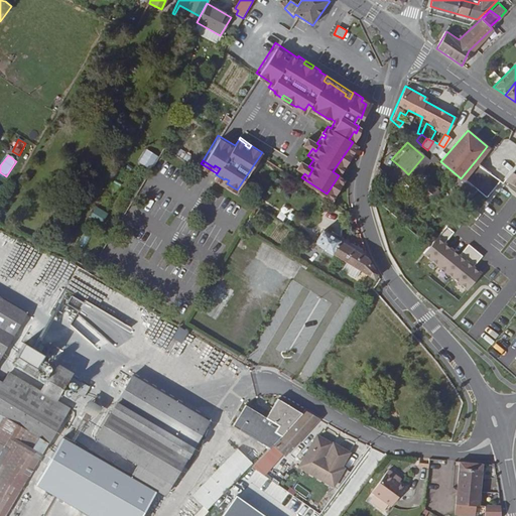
[(476,160),(461,178),(465,181),(469,184),(484,166),(481,164),(476,160)]
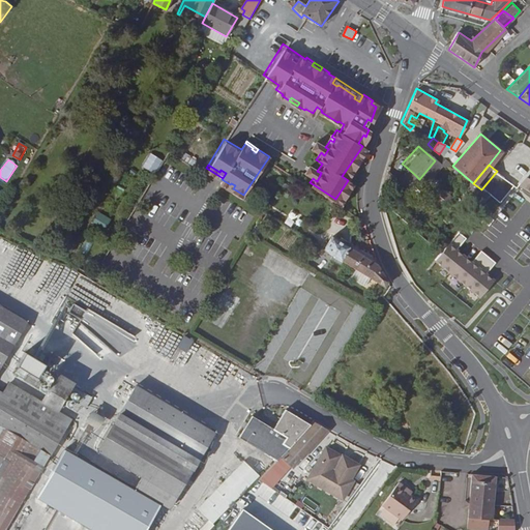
[(503,170),(497,165),(494,169),(497,171),(500,174),(503,170)]
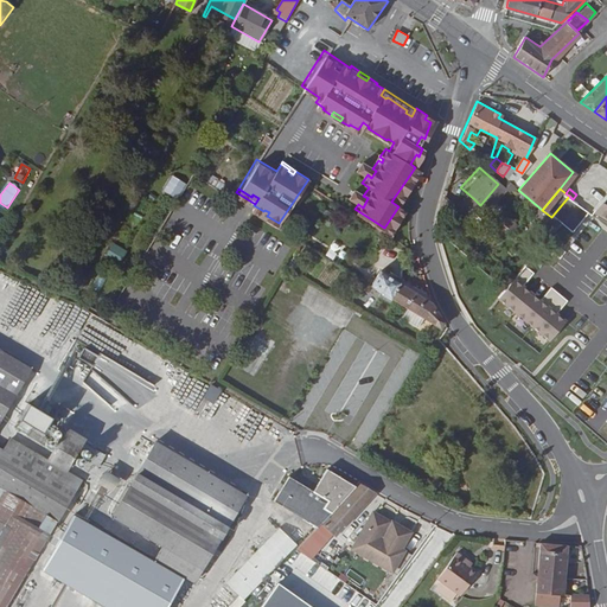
[(606,189),(593,206),(604,213),(604,215),(606,216),(606,189)]
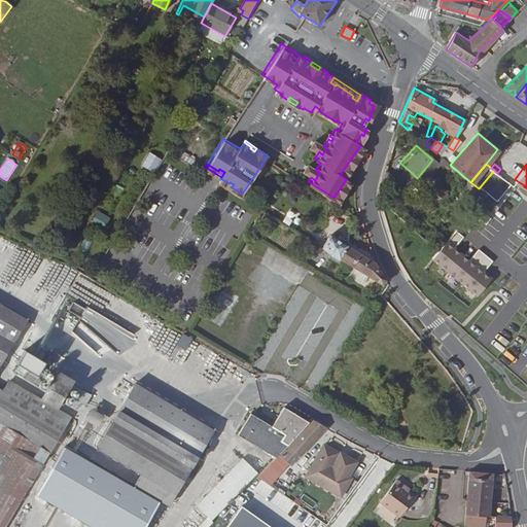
[(403,166),(391,179),(400,186),(412,173),(403,166)]
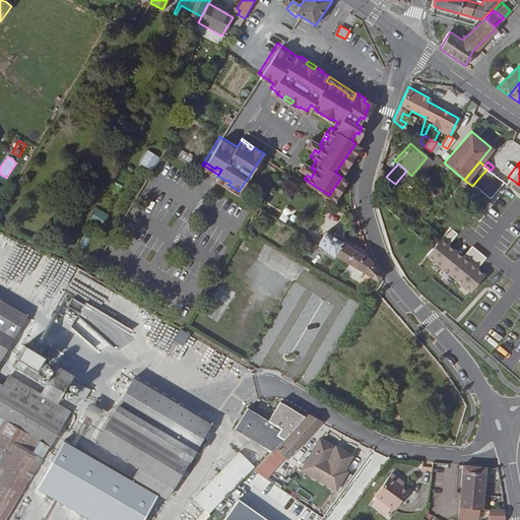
[(489,196),(502,179),(491,171),(488,168),(472,186),(476,190),(476,191),(478,188),(489,196)]
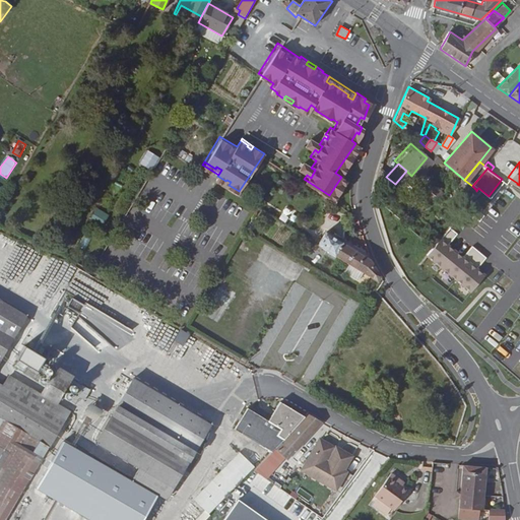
[(225,181),(217,176),(216,178),(229,185),(231,182),(226,180),(225,181)]
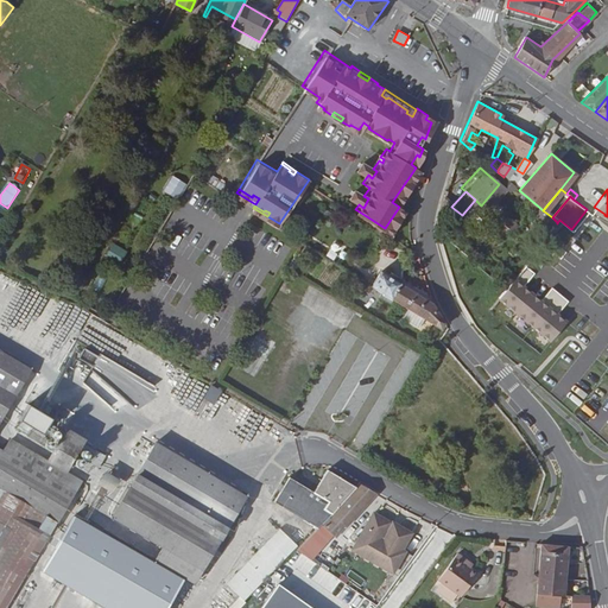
[(498,208),(492,215),(505,227),(512,219),(498,208)]
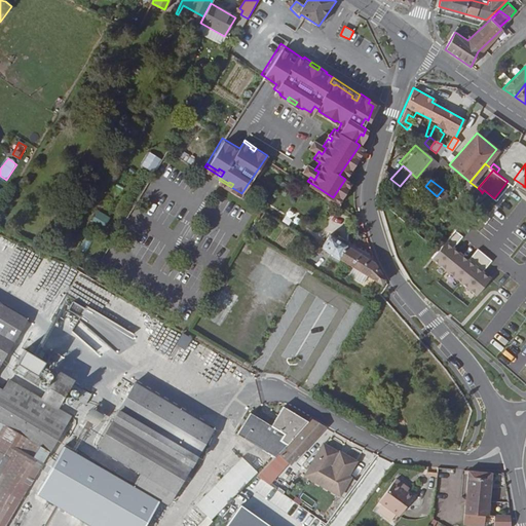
[(474,185),(471,189),(479,195),(482,192),(478,188),(474,185)]
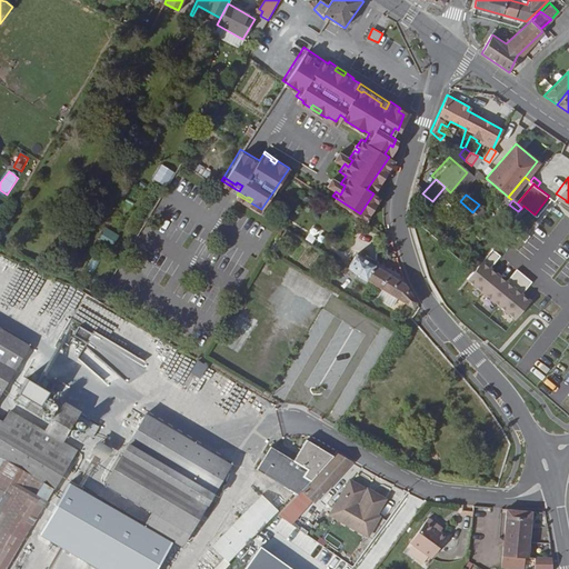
[(411,297),(397,275),(369,258),(357,249),(352,247),(343,261),(409,302),(411,297)]
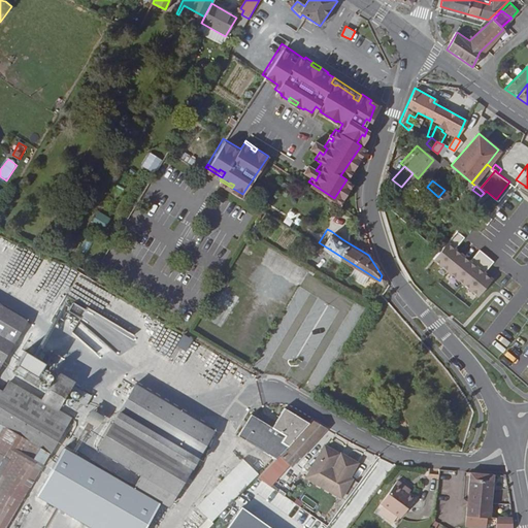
[(474,294),(487,278),(479,271),(489,260),(474,249),(465,259),(451,246),(460,235),(454,229),(430,256),(474,294)]
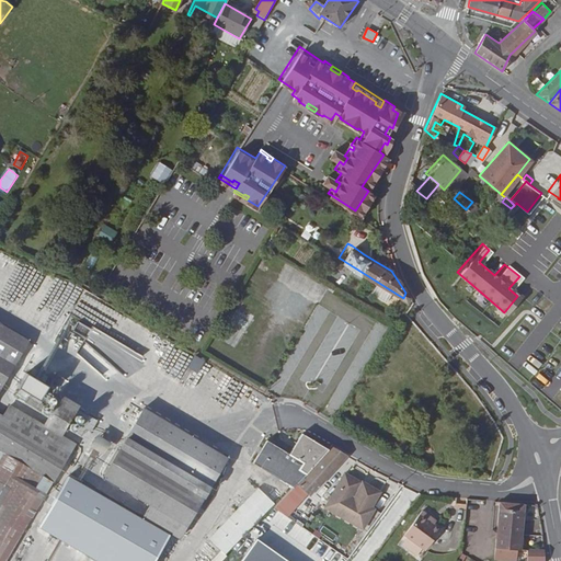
[(84,339),(75,357),(113,378),(116,371),(133,380),(146,356),(79,320),(72,332),(84,339)]
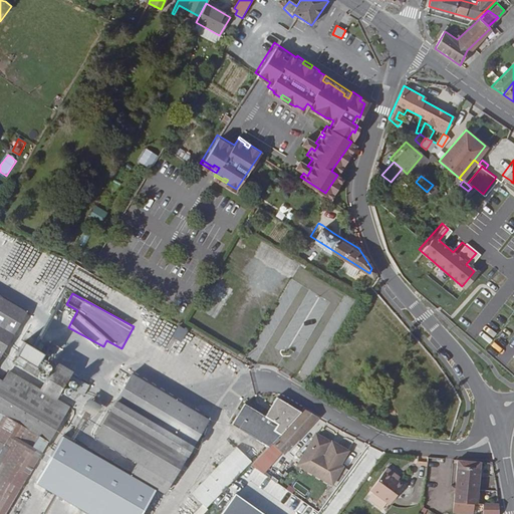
[(168,328),(175,332),(180,323),(173,318),(168,328)]
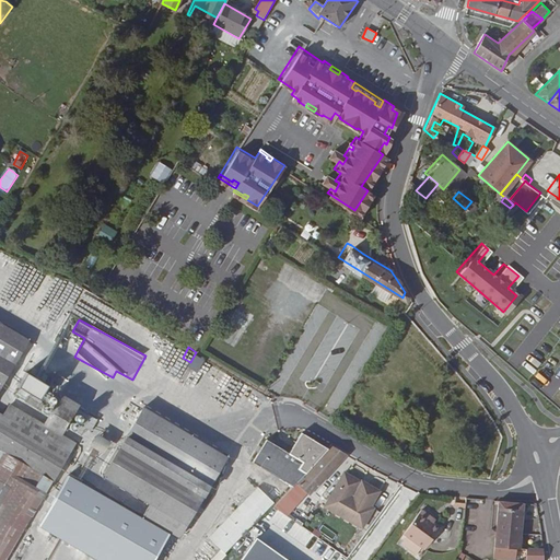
[(25,372),(19,386),(24,389),(31,375),(25,372)]
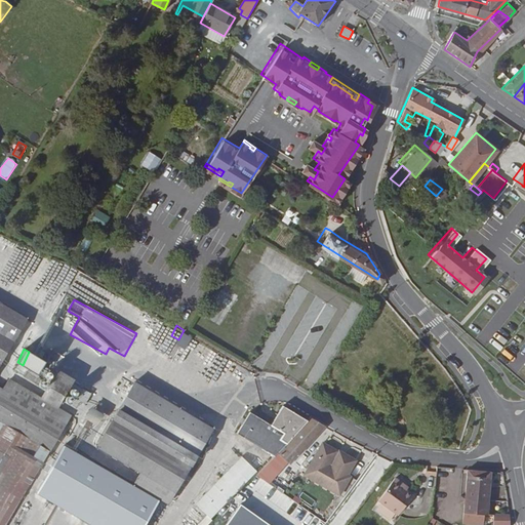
[(0,502),(49,409),(34,400),(49,369),(32,359),(14,391),(0,382),(0,502)]
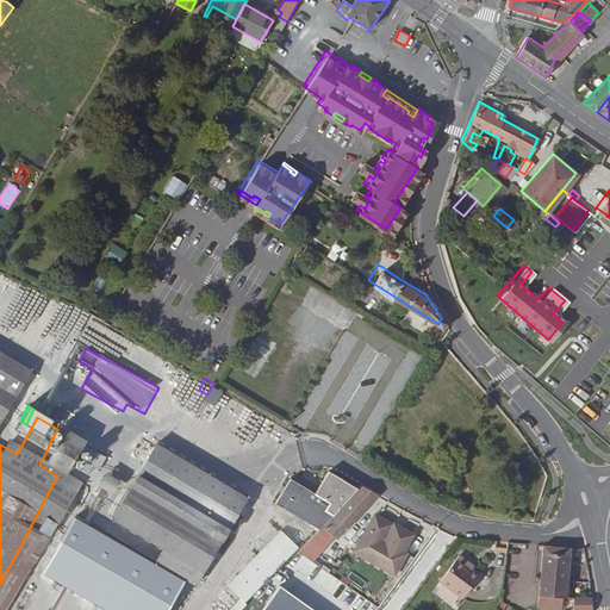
[(194,582),(241,495),(148,444),(106,518),(160,548),(153,559),(194,582)]
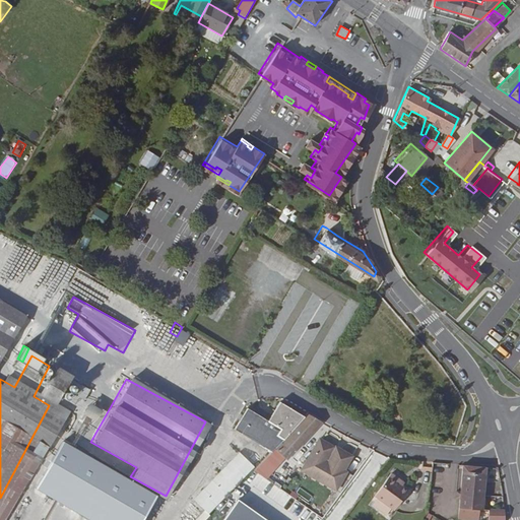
[(72,393),(86,399),(91,389),(76,383),(72,393)]
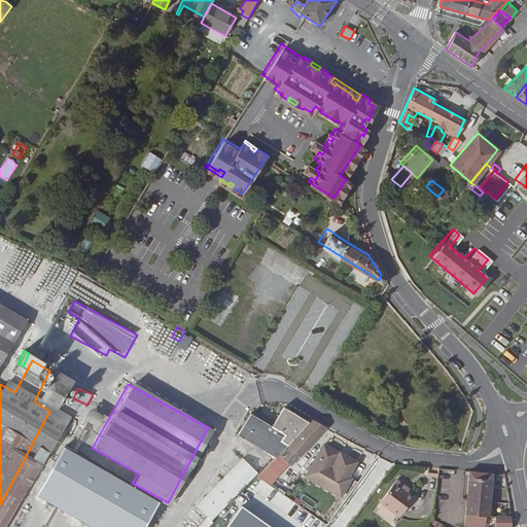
[(234,431),(273,457),(277,453),(309,421),(282,403),(271,424),(247,410),(234,431)]
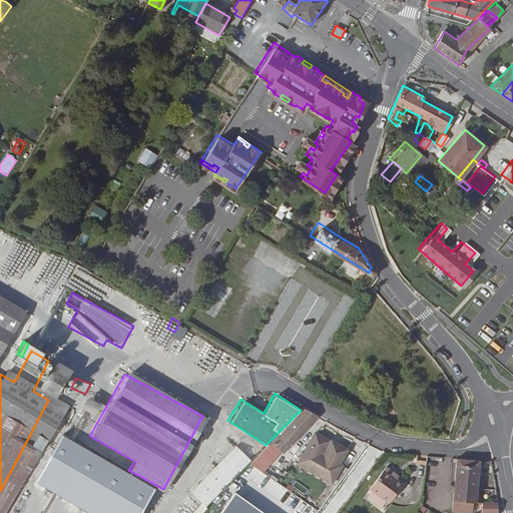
[(91,398),(84,409),(97,417),(103,406),(91,398)]
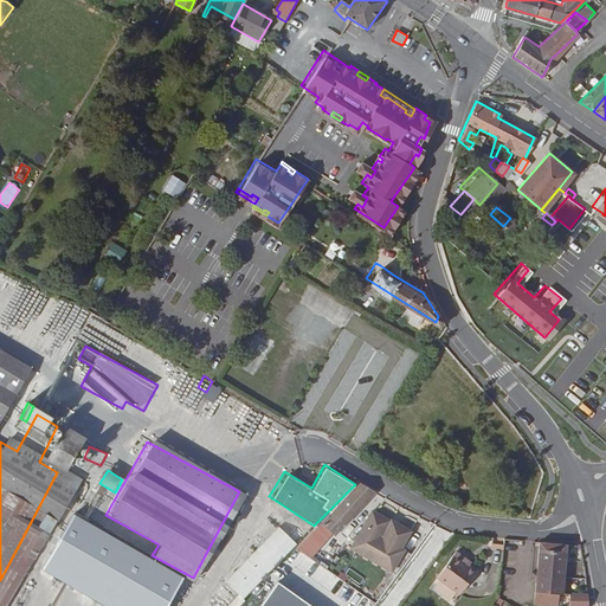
[(340,522),(343,524),(378,489),(360,478),(355,484),(318,521),(329,533),(340,522)]
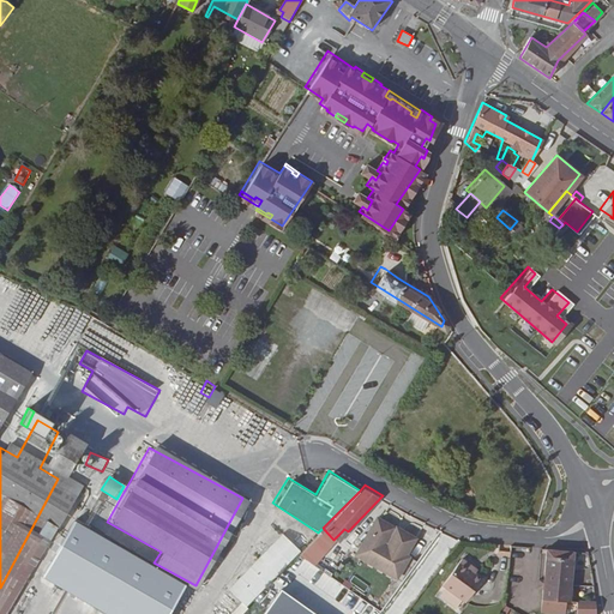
[(375,516),(355,559),(401,581),(421,537),(375,516)]
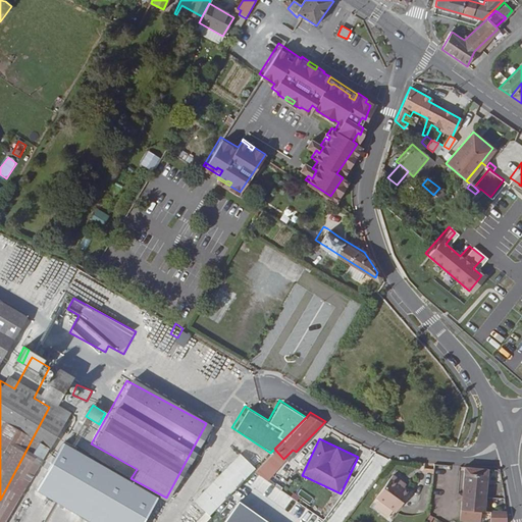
[(247,465),(230,449),(184,494),(201,511),(247,465)]
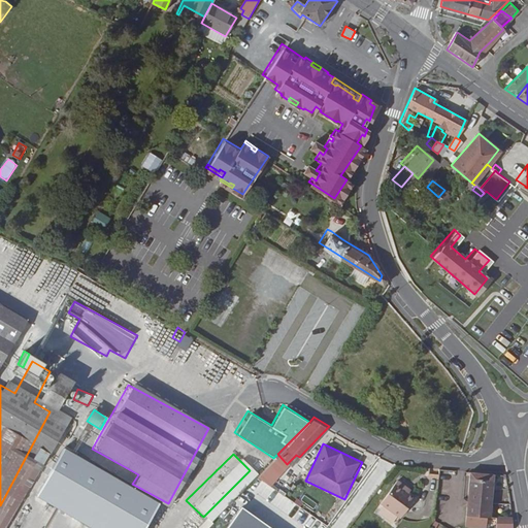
[(258,454),(250,463),(260,471),(267,463),(258,454)]
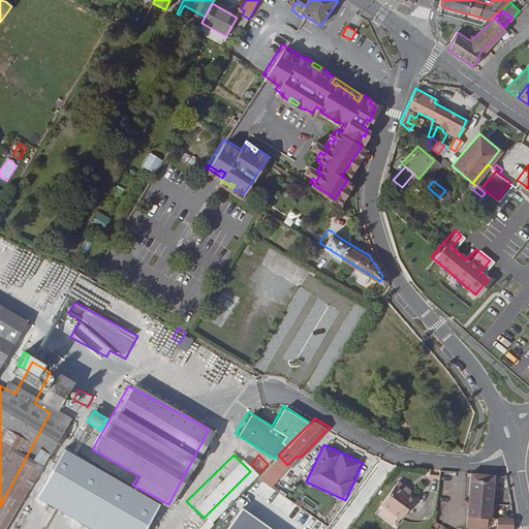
[(280,471),(271,462),(265,468),(274,477),(280,471)]
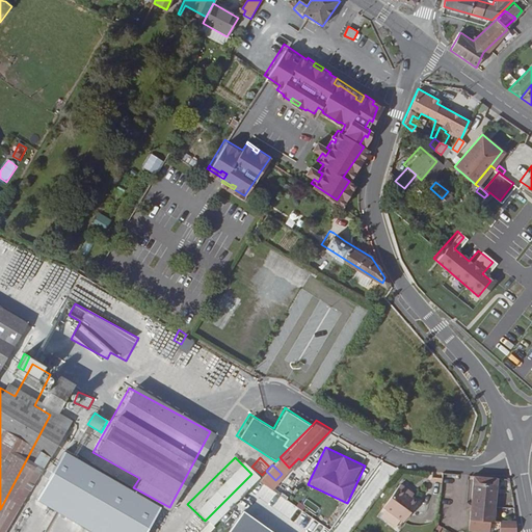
[(494,508),(496,473),(472,472),(470,501),(470,507),(468,528),(486,530),(486,517),(493,519),(494,514),(494,508)]
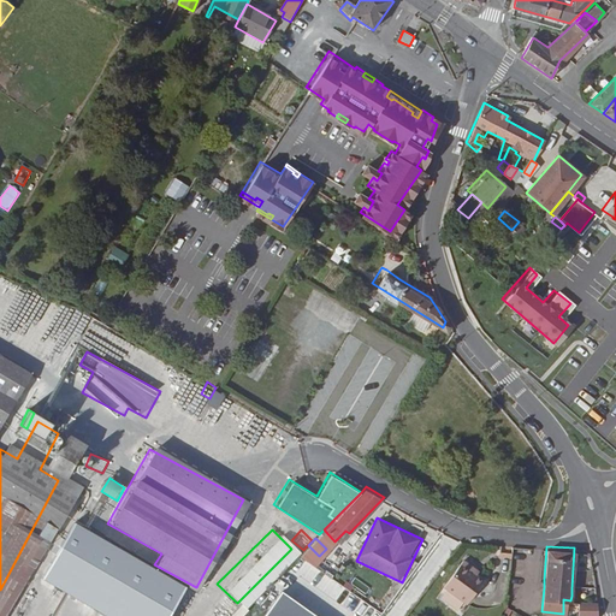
[(474,573),(471,570),(473,567),(461,558),(442,586),(465,602),(483,579),(474,573)]
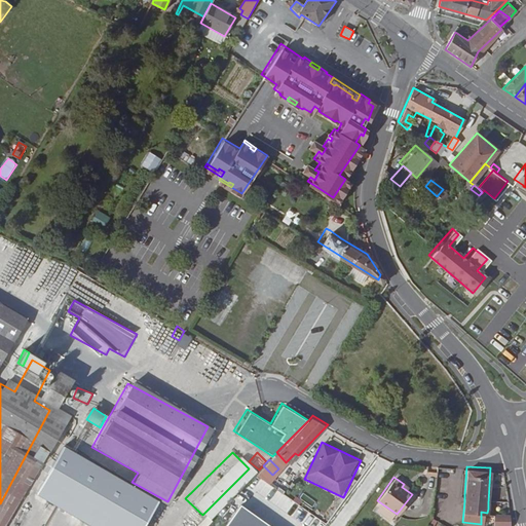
[(494,514),(494,525),(502,525),(511,525),(511,515),(494,514)]
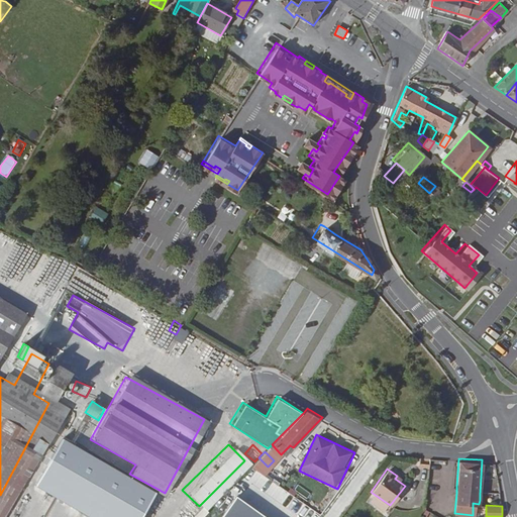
[(195,508),(187,516),(199,516),(203,514),(195,508)]
